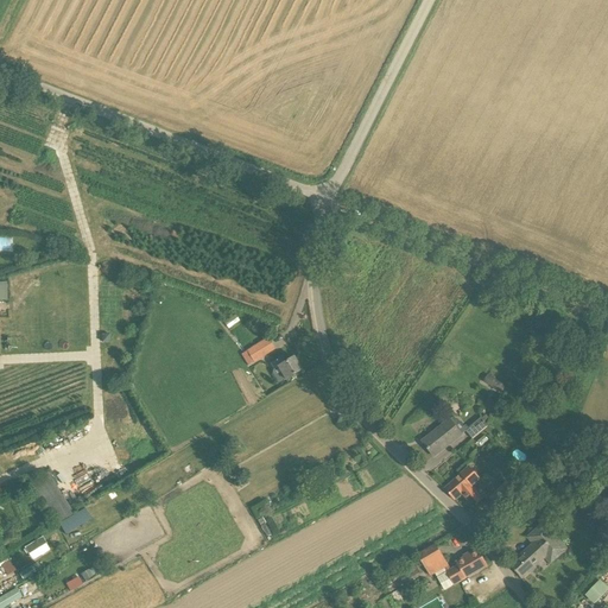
[(267,340),(255,348),(247,353),(254,363),(263,359),(274,350),(267,340)]
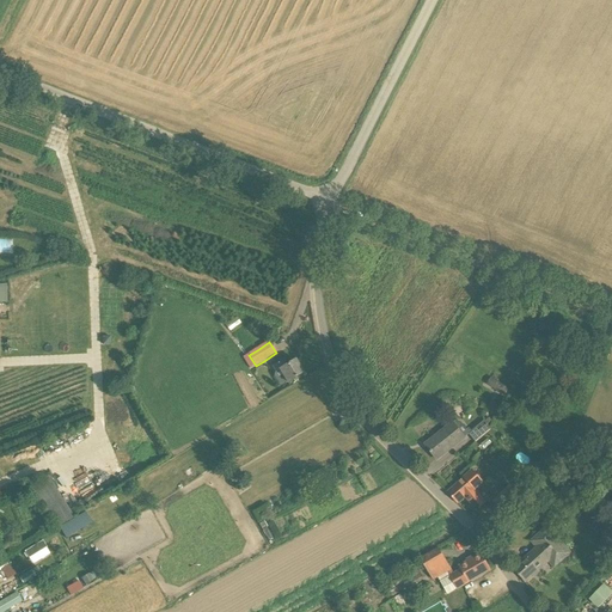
[(295,361),(287,366),(283,361),(274,367),(277,373),(281,372),(288,384),(304,374),(295,361)]
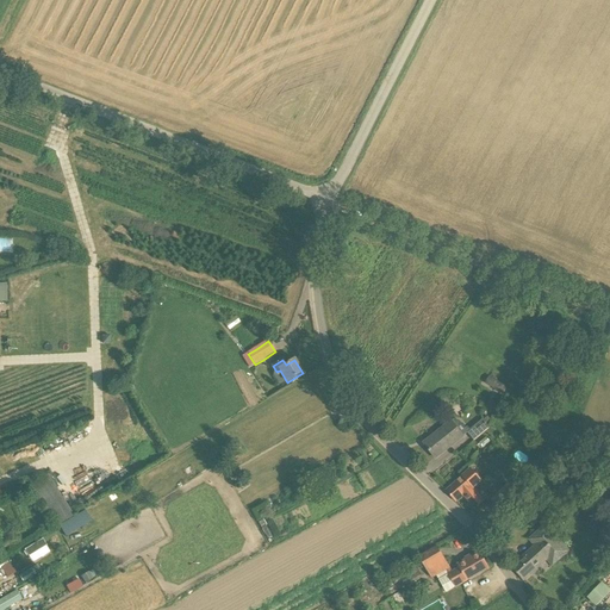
[(489,377),(485,384),(503,394),(506,387),(489,377)]
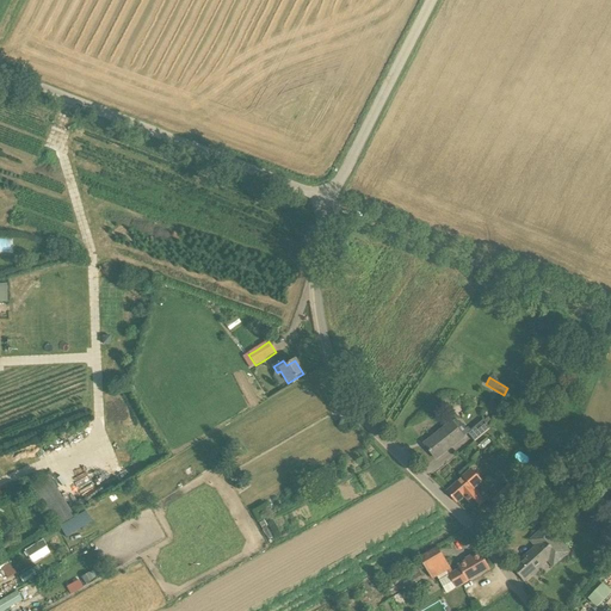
[(475,442),(491,429),(487,425),(485,421),(483,420),(471,431),(468,433),(468,434),(475,442)]
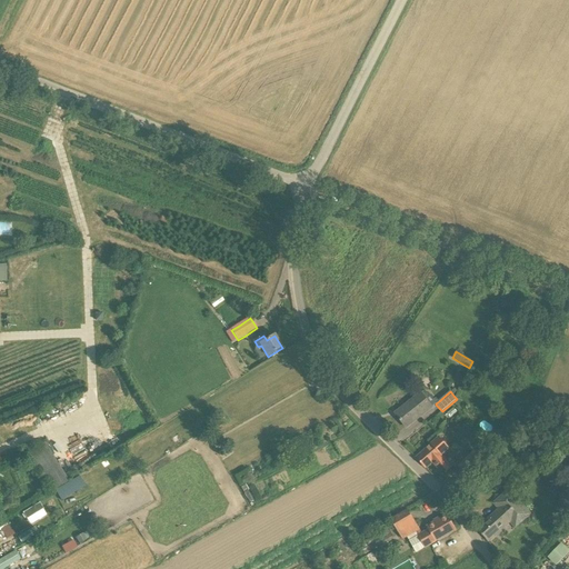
[(431,408),(433,407),(421,392),(395,413),(407,428),(431,408)]
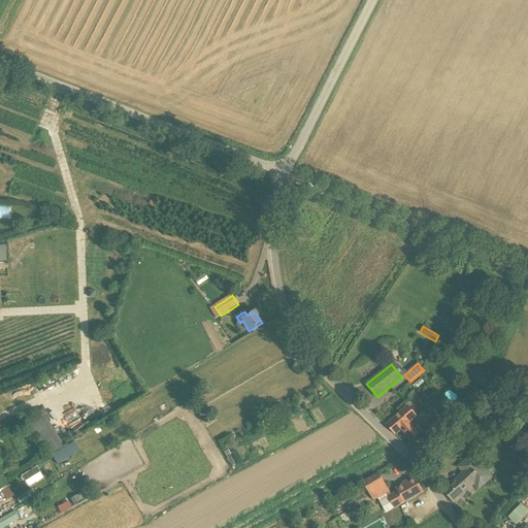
[(200,389),(203,395),(209,391),(206,386),(200,389)]
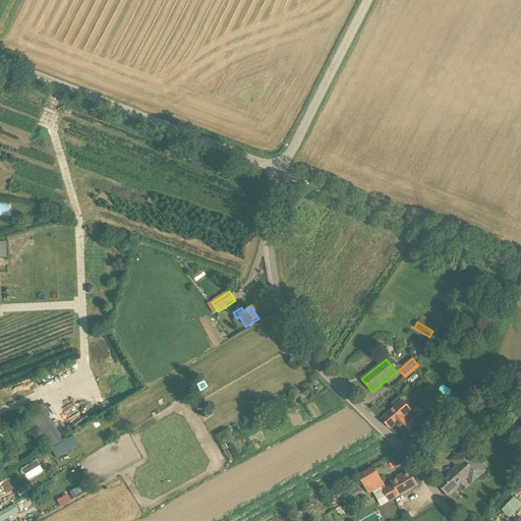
[(461,400),(464,396),(459,392),(455,397),(461,400)]
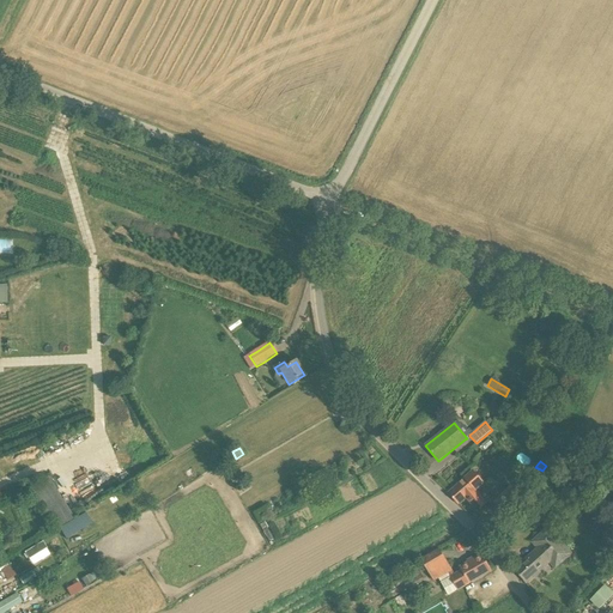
[(475,491),(483,484),(472,472),(463,479),(465,480),(449,495),(459,505),(466,499),(477,511),(486,503),(475,491)]
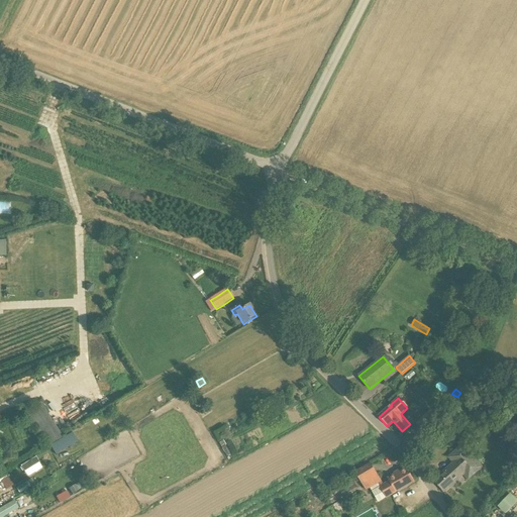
[(193,402),(197,410),(203,406),(198,399),(193,402)]
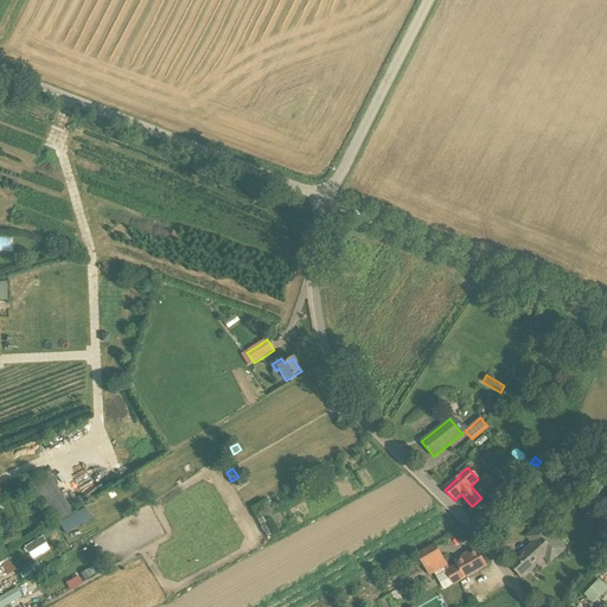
[(48,473),(31,484),(56,524),(72,513),(48,473)]
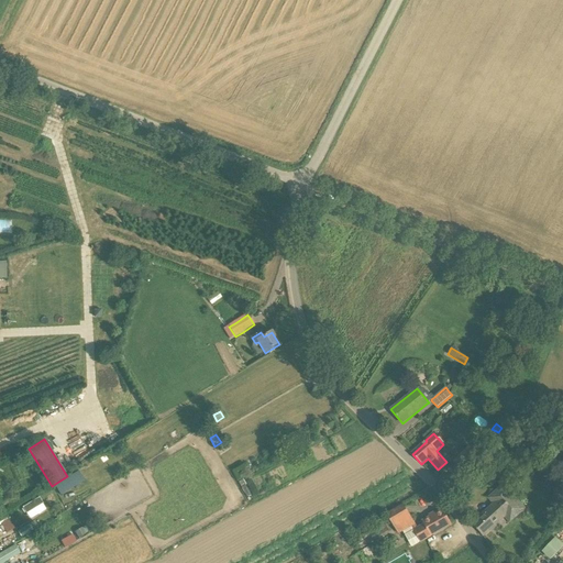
[(477,454),(468,445),(453,462),(463,471),(477,454)]
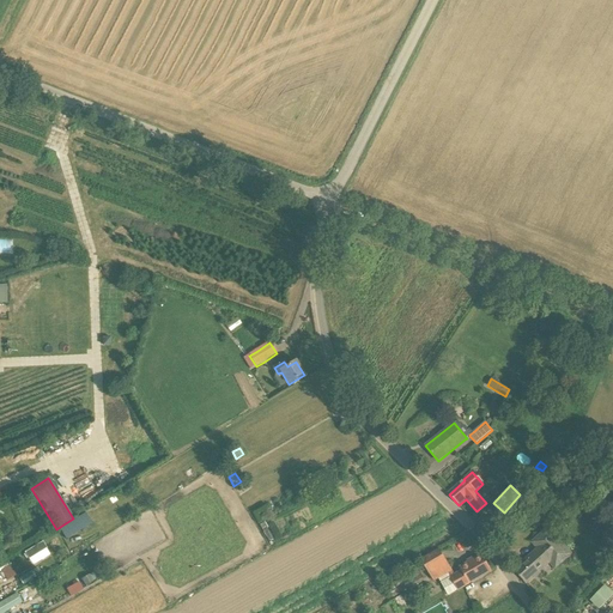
[(71,535),(66,528),(59,533),(62,540),(71,535)]
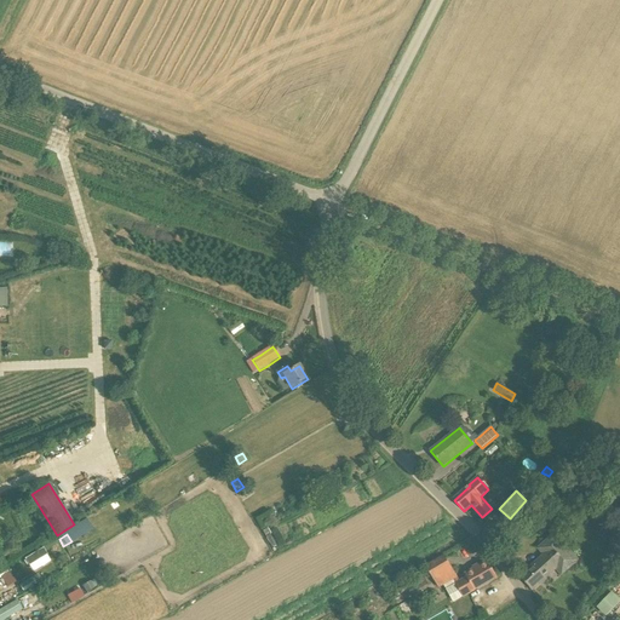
[(270,535),(265,538),(273,549),(276,546),(270,535)]
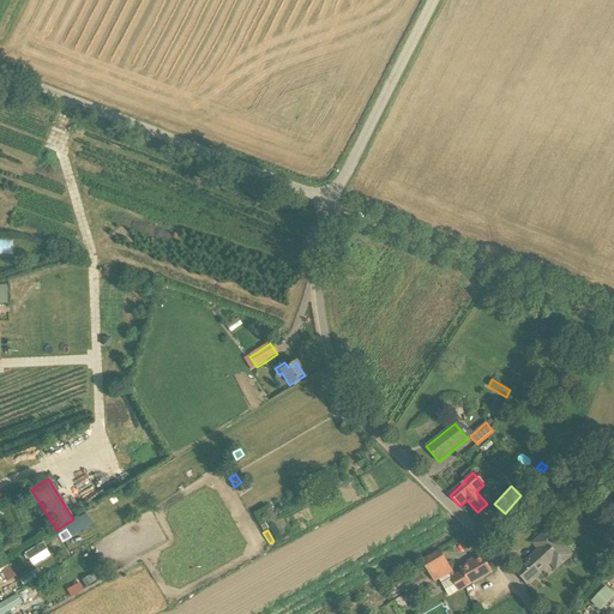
[(548,531),(534,543),(540,551),(516,572),(527,584),(548,565),(565,549),(548,531)]
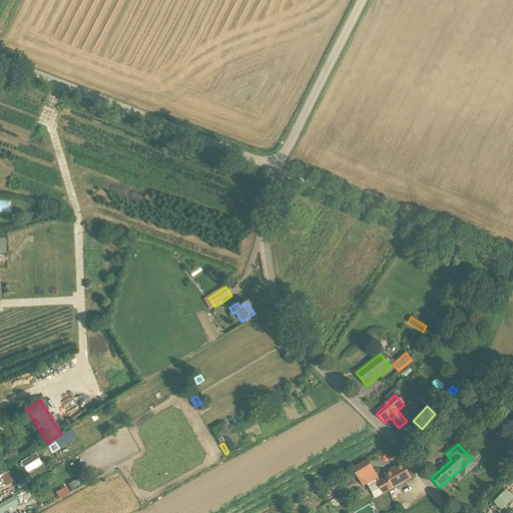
[(21,463),(24,468),(31,464),(39,459),(36,454),(21,463)]
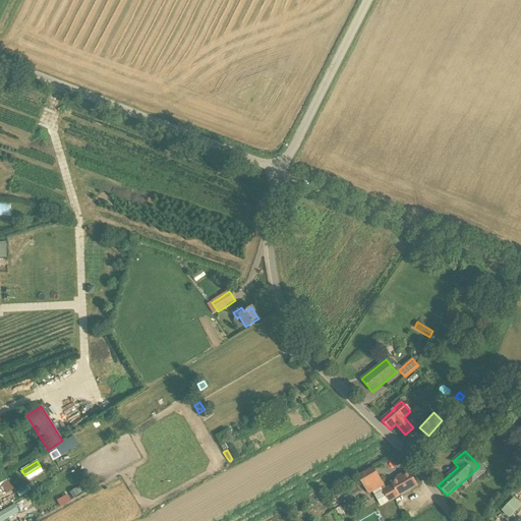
[(373,468),(363,474),(359,476),(369,494),(373,491),(385,484),(373,468)]
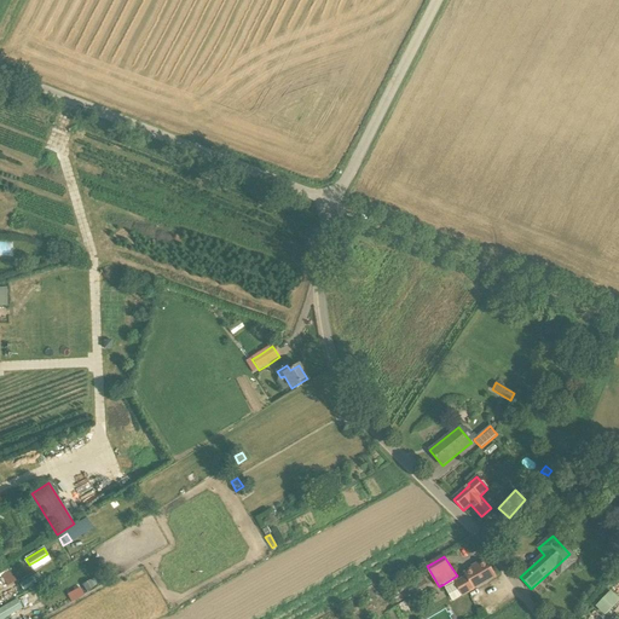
[(497,577),(487,561),(464,574),(467,578),(456,583),(463,595),(473,589),(473,590),(497,577)]
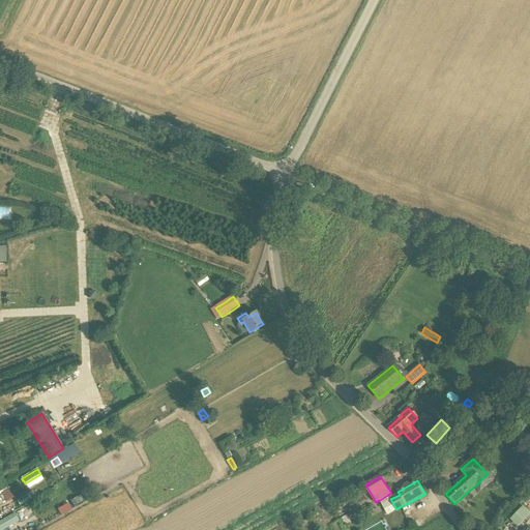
[(8,489),(0,494),(6,502),(13,498),(8,489)]
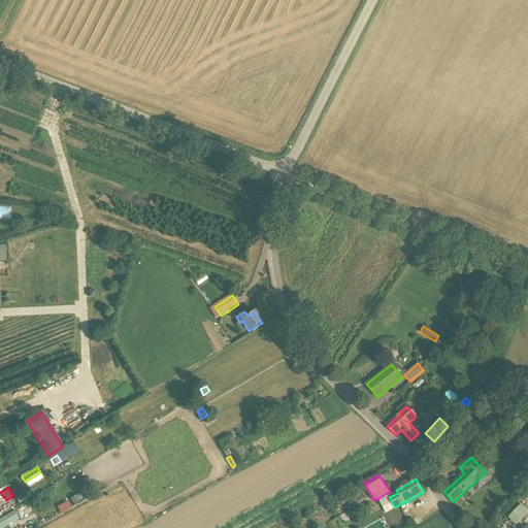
[(32,489),(17,499),(20,504),(36,495),(32,489)]
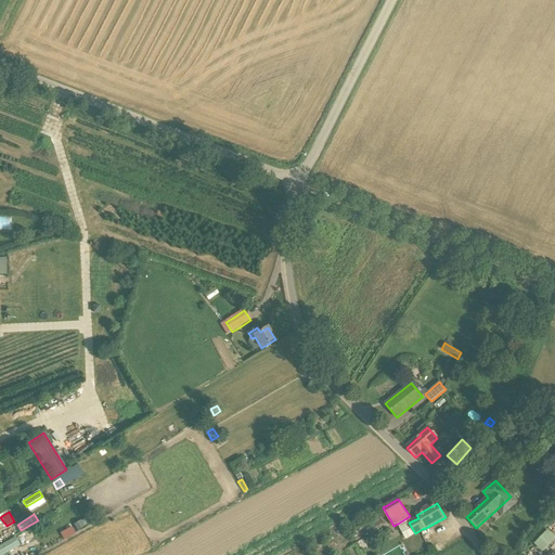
[(554,537),(547,530),(534,544),(542,552),(554,539),(554,537)]
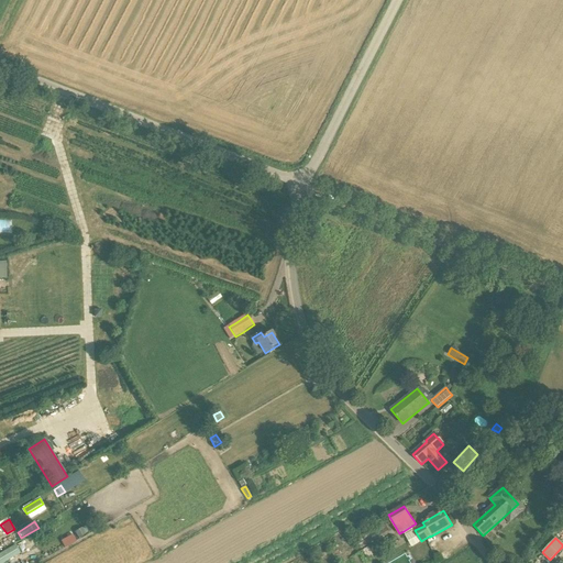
[(0,562),(1,562),(20,553),(14,544),(0,553),(0,562)]
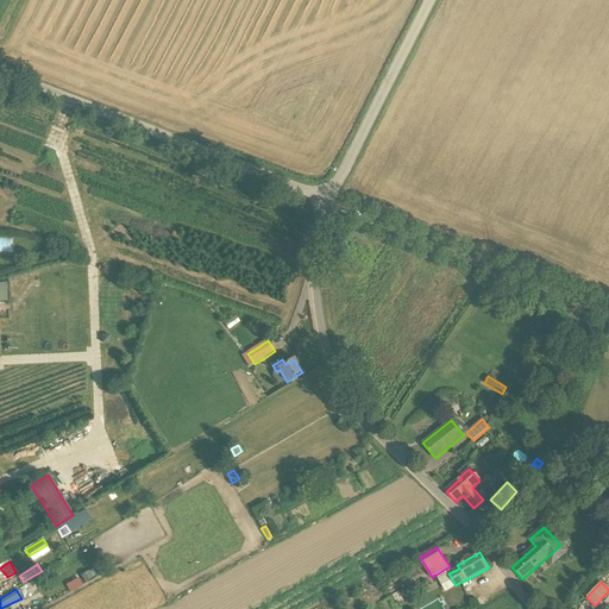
[(400,591),(405,601),(410,597),(406,589),(400,591)]
